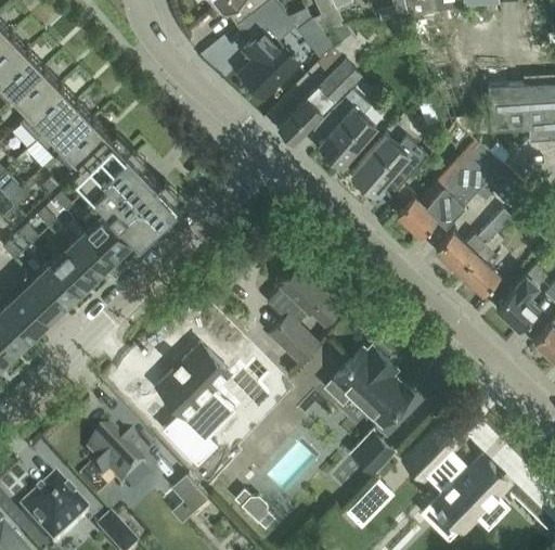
[(236,26),(271,0),(211,0),(223,15),(227,13),(236,26)]
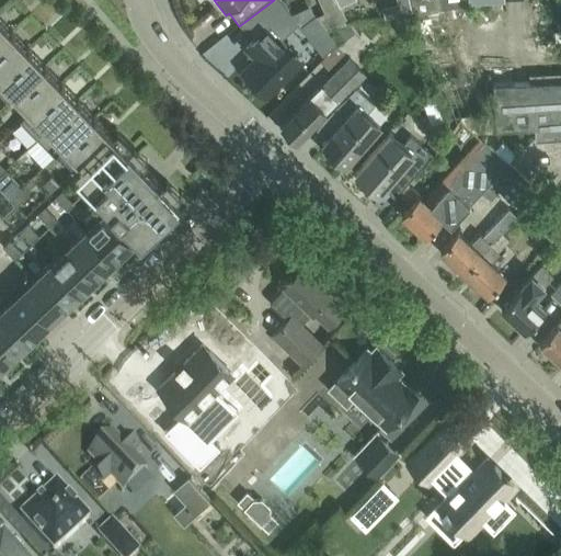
[(318,0),(325,16),(317,22),(328,35),(346,26),(333,0),(318,0)]
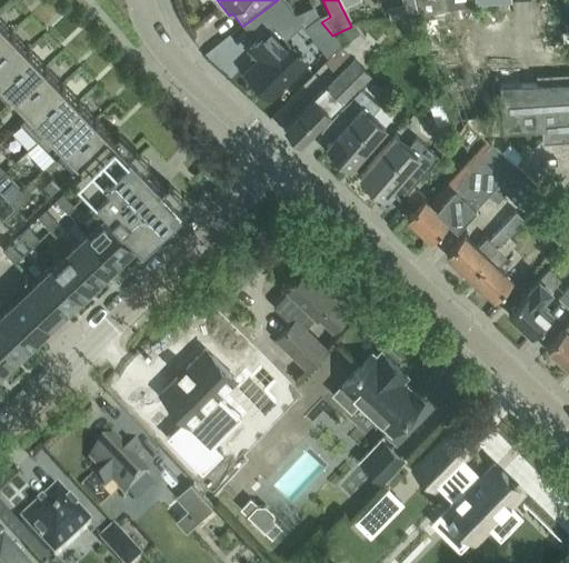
[(338,0),(343,11),(363,2),(361,0),(338,0)]
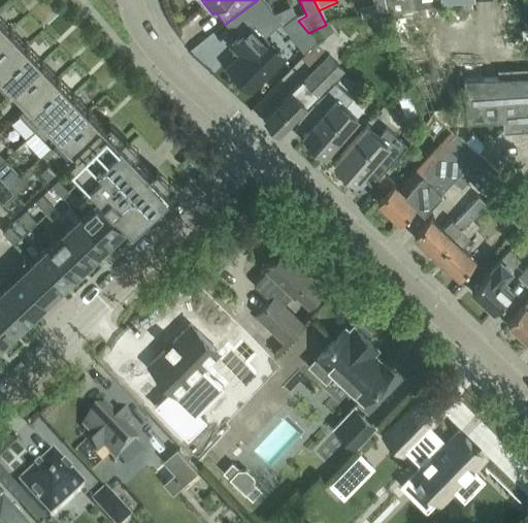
[(420,11),(418,0),(384,0),(389,20),(414,12),(420,11)]
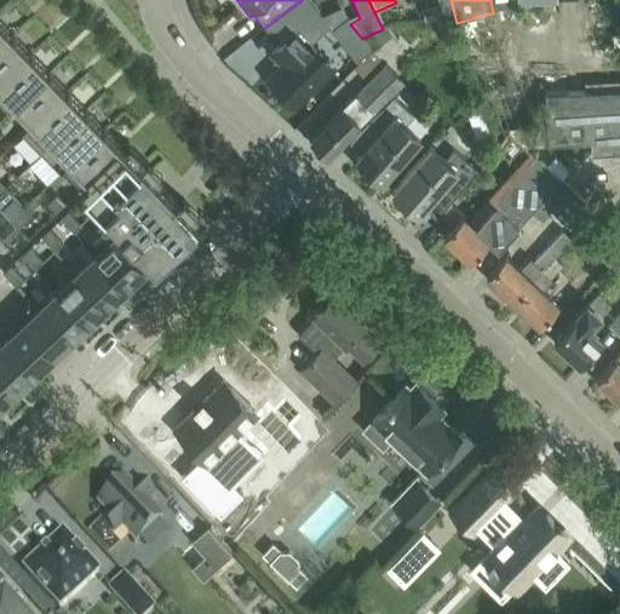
[(517,11),(516,0),(491,0),(493,13),(517,11)]
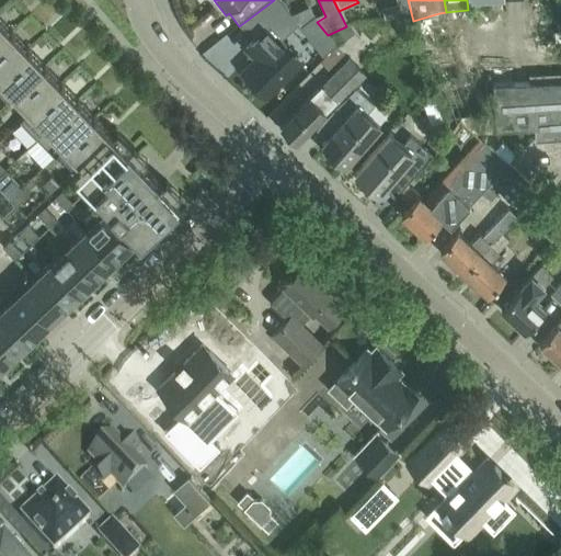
[(261,20),(271,30),(279,22),(285,27),(294,20),(278,3),(261,20)]
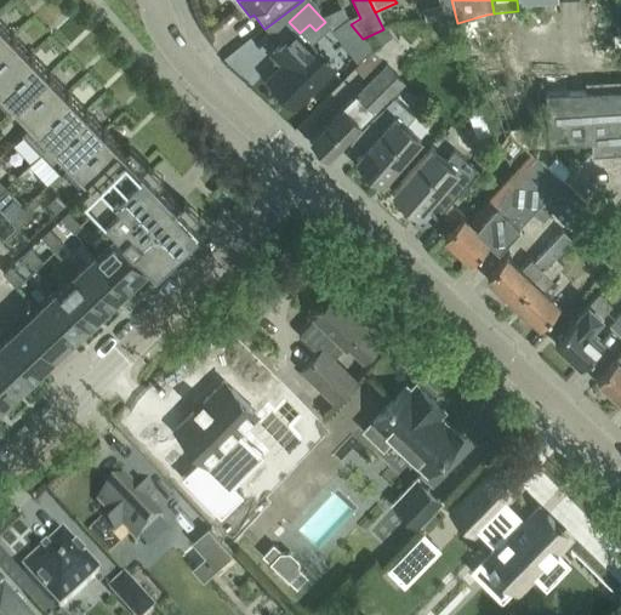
[(368,44),(363,39),(351,24),(348,22),(335,34),(359,63),(372,51),(368,44)]
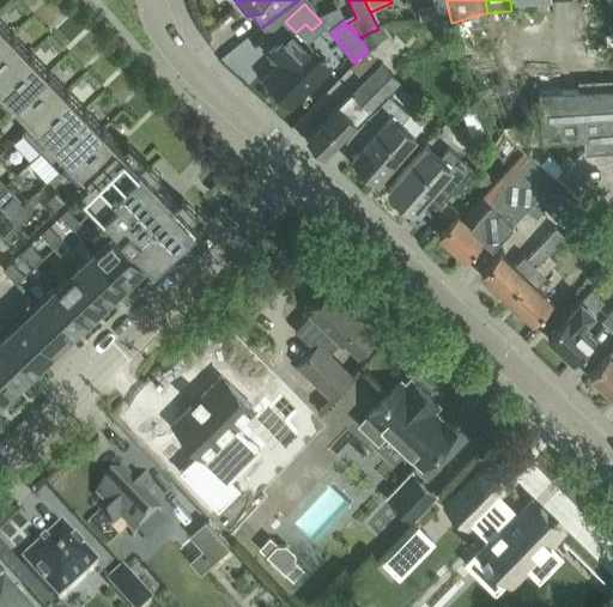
[(0,49),(13,37),(0,23),(0,49)]
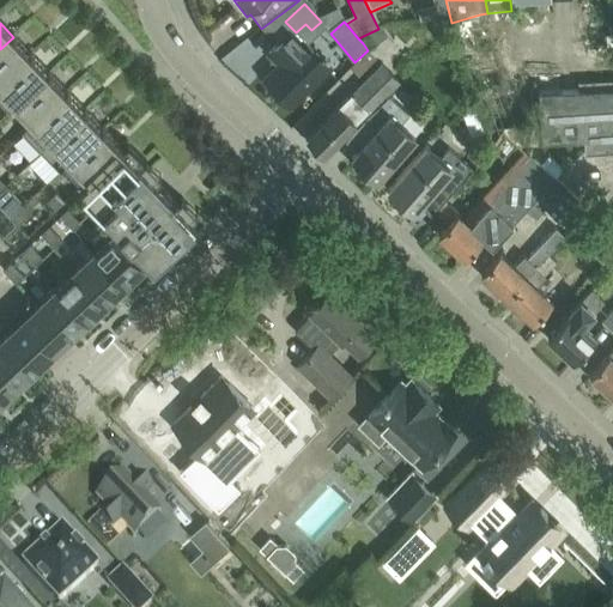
[(380,30),(363,43),(368,50),(375,60),(394,44),(380,30)]
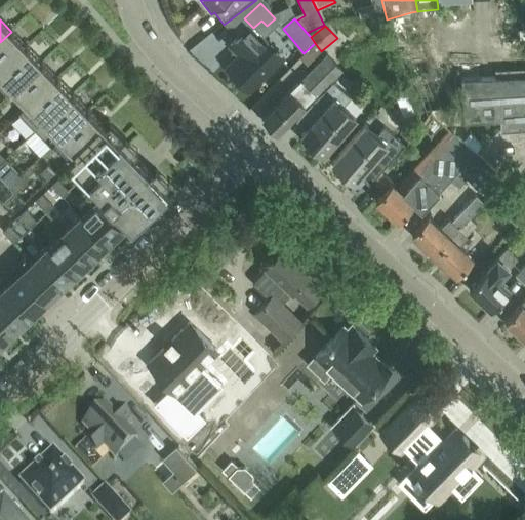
[(250,92),(282,61),(249,29),(230,49),(242,61),(231,72),(228,69),(227,70),(250,92)]
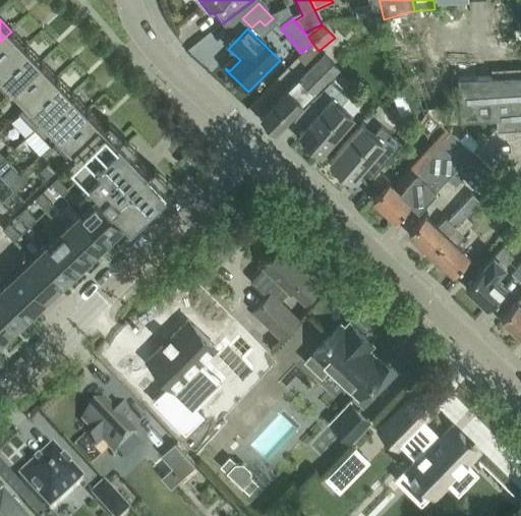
[(0,72),(26,48),(11,32),(0,42),(0,72)]
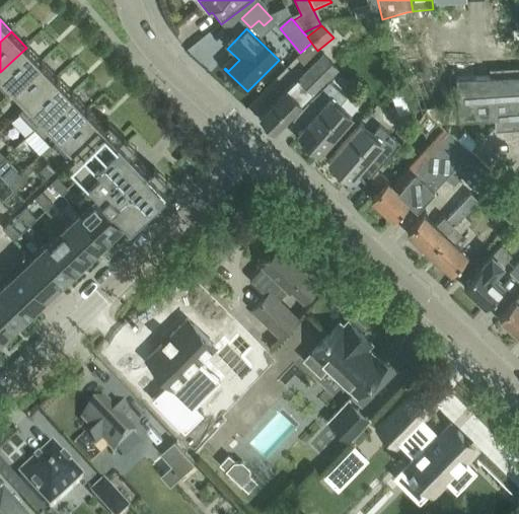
[(319,52),(317,51),(312,45),(296,60),(302,67),(319,52)]
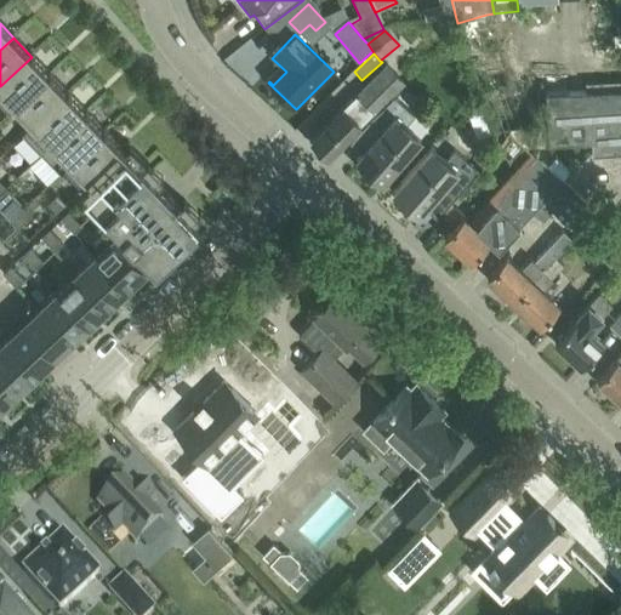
[(17,108),(50,75),(32,57),(0,86),(0,108),(9,118),(17,109),(17,108)]
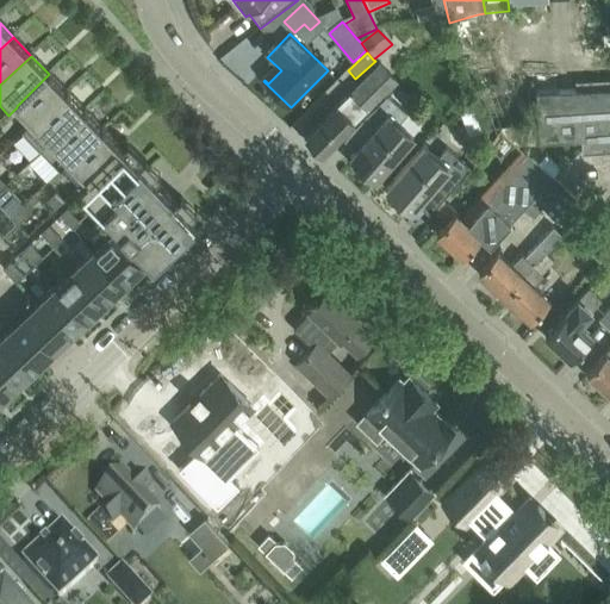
[(323,159),(397,83),(379,68),(305,142),(323,159)]
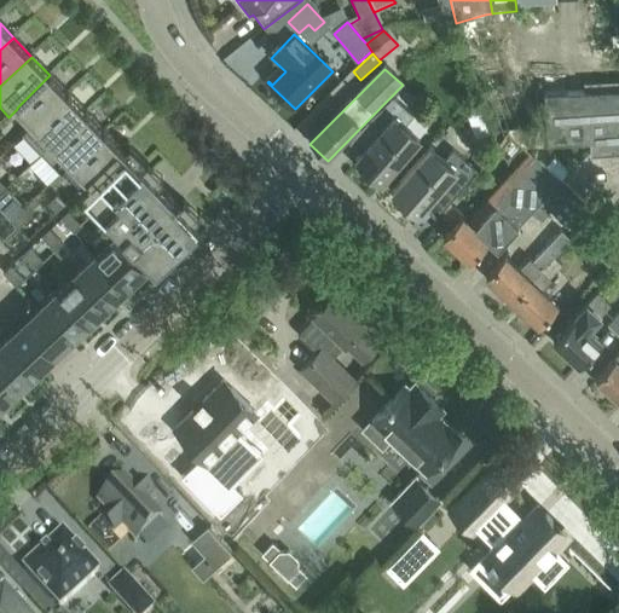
[(35,127),(68,94),(50,75),(17,108),(17,109),(34,126),(35,127)]
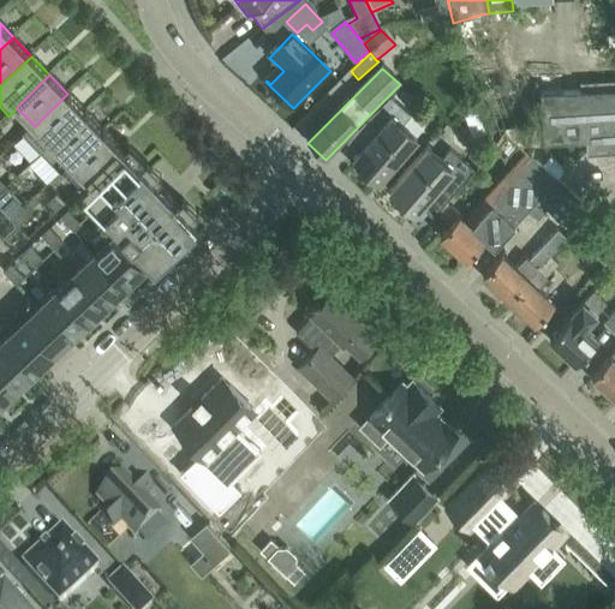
[(614,91),(539,96),(542,129),(543,145),(585,143),(586,154),(614,151),(614,91)]
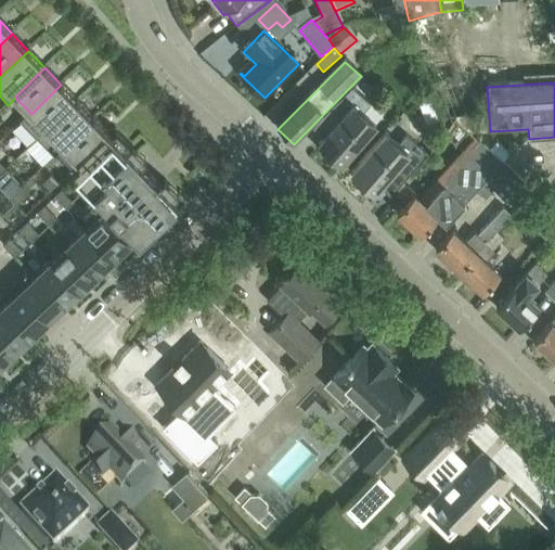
[(37,141),(77,101),(61,85),(31,114),(30,113),(20,124),(37,141)]
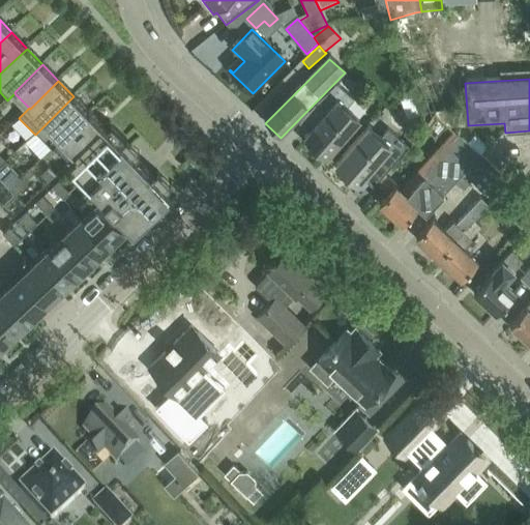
[(335,86),(313,109),(322,118),(304,139),(326,158),(358,120),(347,110),(354,101),(335,86)]
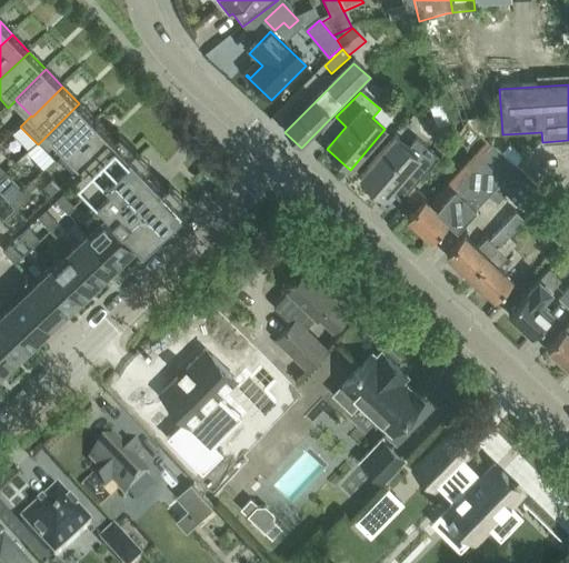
[(66,151),(96,121),(79,103),(38,144),(55,162),(66,151)]
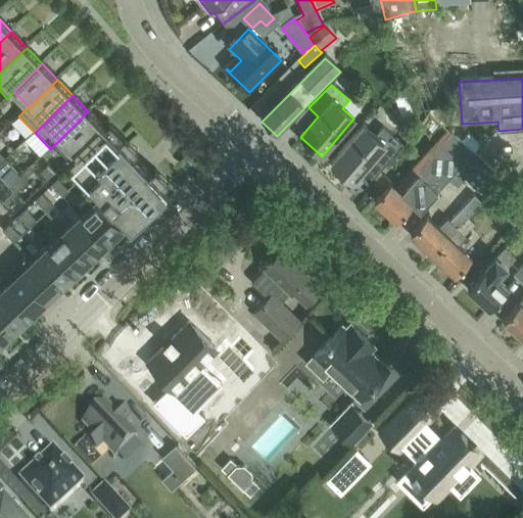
[(75,154),(103,127),(88,111),(60,139),(75,154)]
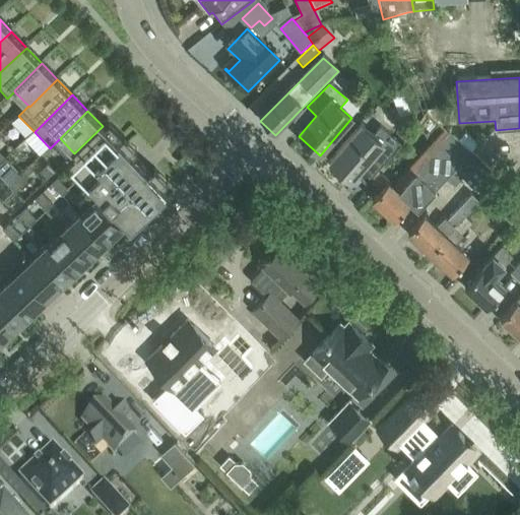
[(166,191),(103,126),(74,153),(67,159),(130,224),(166,191)]
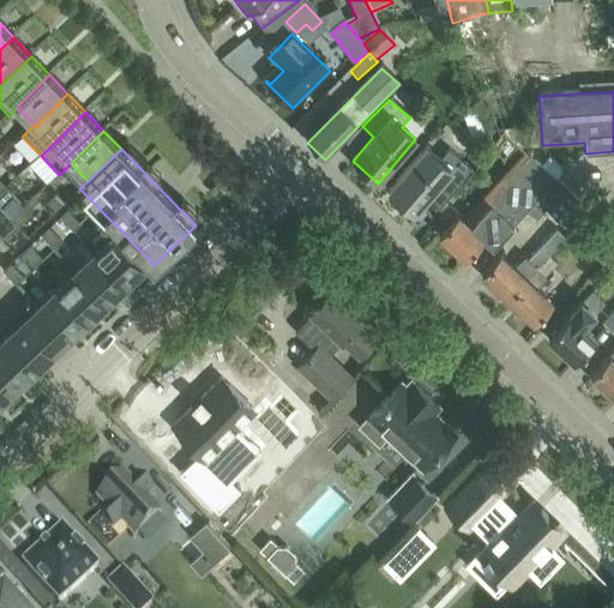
[(435,191),(447,202),(473,173),(449,151),(440,162),(427,149),(389,192),(414,215),(435,191)]
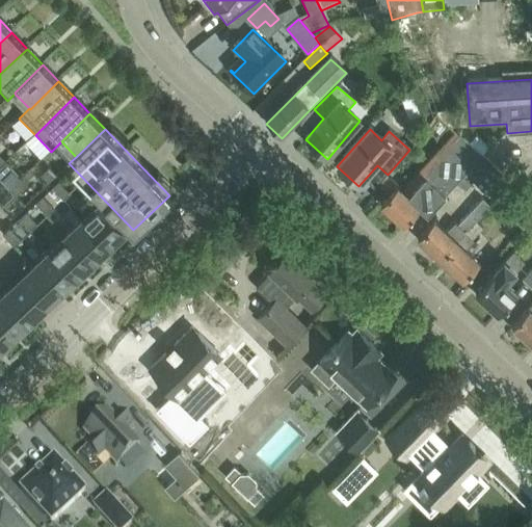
[(482,157),(462,138),(408,198),(397,187),(380,206),(403,227),(419,209),(427,216),(456,185),(482,157)]
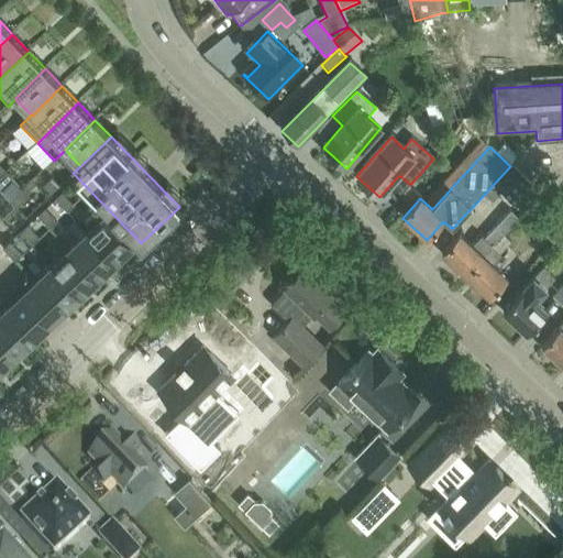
[(59,160),(24,192),(34,204),(70,171),(59,160)]
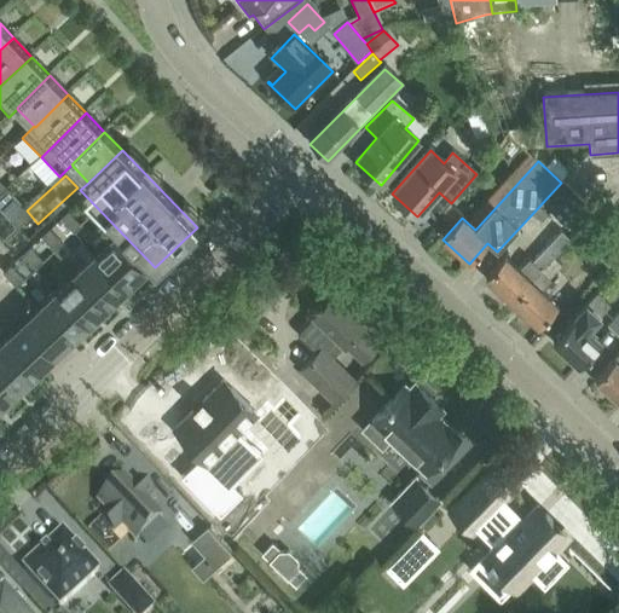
[(561,183),(531,215),(542,225),(551,215),(576,238),(596,215),(561,183)]
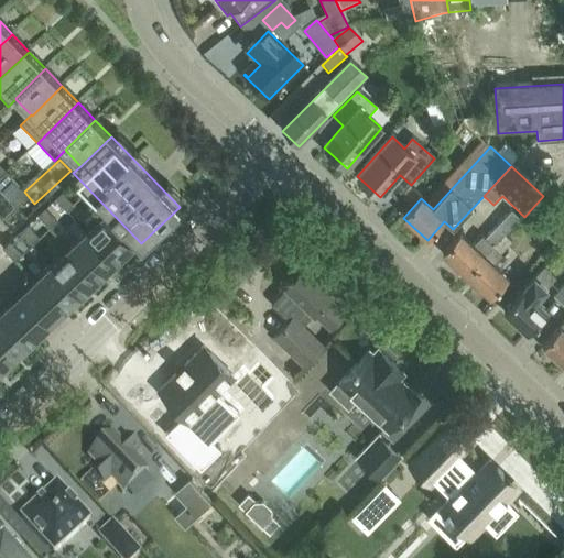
[(6,174),(0,178),(0,190),(12,181),(6,174)]
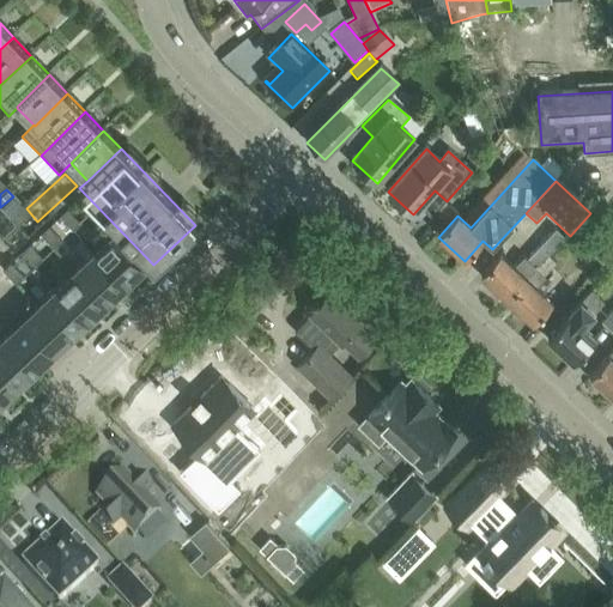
[(11,220),(17,228),(31,214),(24,207),(11,220)]
